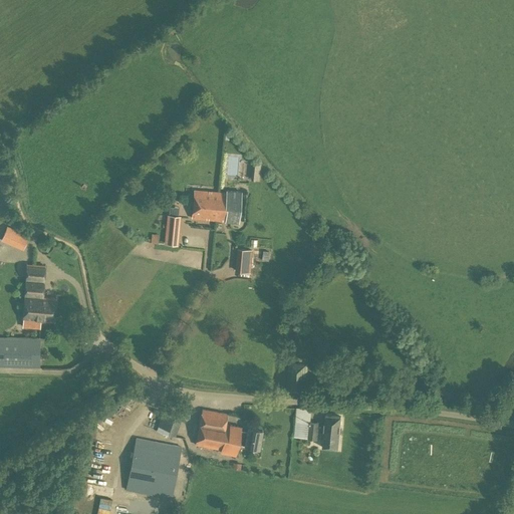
[(236,176),(239,158),(229,157),(227,175),(236,176)]
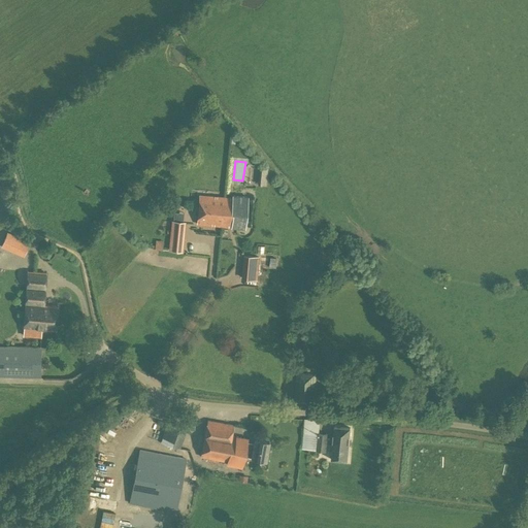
[(221,227),(224,198),(199,196),(197,224),(221,227)]
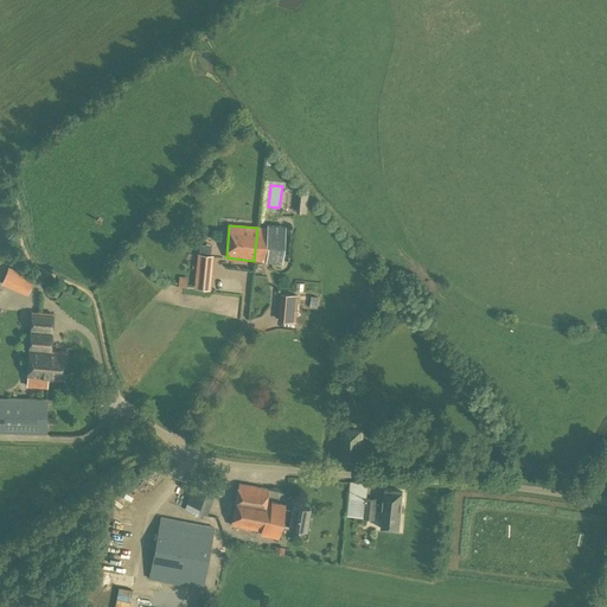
[(257,228),(254,261),(266,262),(281,263),(285,227),(267,225),(267,228),(257,228)]
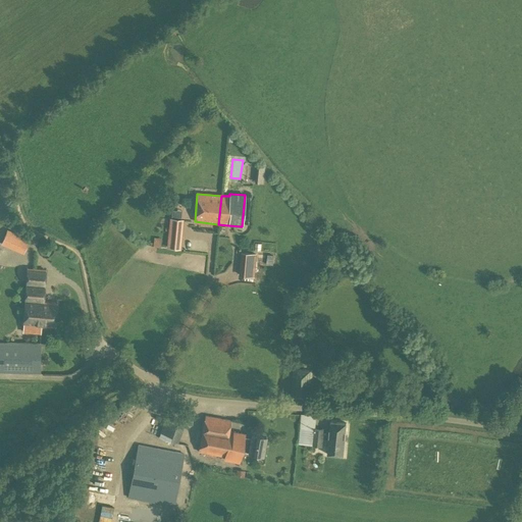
[(178,249),(180,220),(170,219),(168,248),(178,249)]
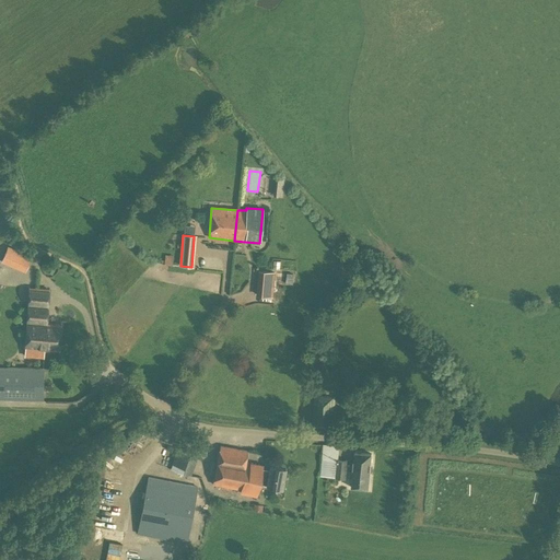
[(10,263),(14,252),(7,248),(2,259),(10,263)]
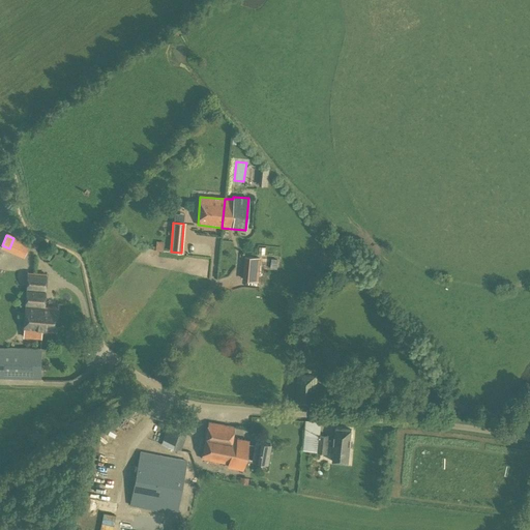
[(258,281),(260,258),(246,257),(244,280),(258,281)]
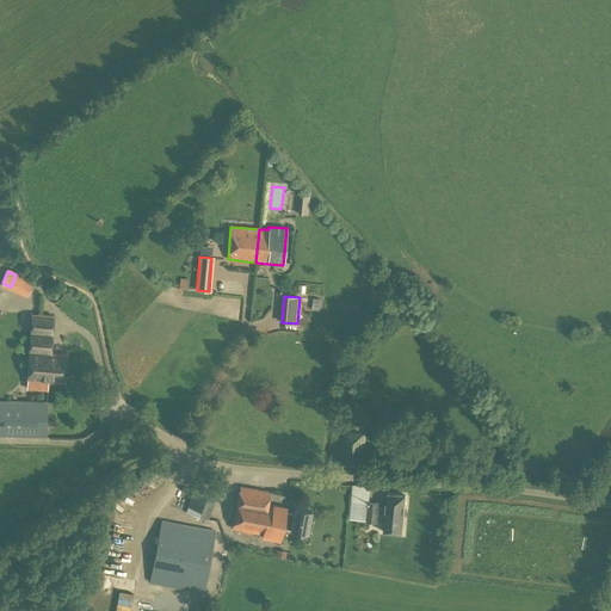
[(39,329),(41,315),(32,314),(26,381),(28,381),(28,389),(47,390),(48,382),(48,368),(45,368),(47,356),(39,356),(41,334),(41,332),(39,329)]
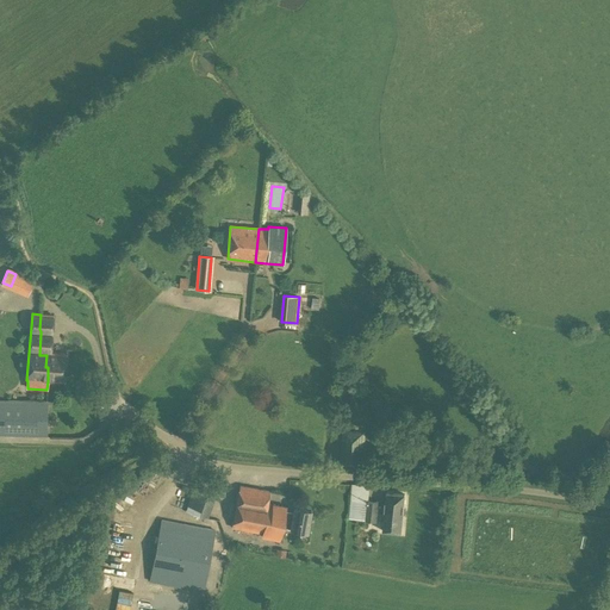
[(48,381),(64,383),(67,354),(50,353),(53,316),(41,315),(39,329),(41,331),(41,334),(39,355),(47,355),(45,367),(48,367),(48,381)]
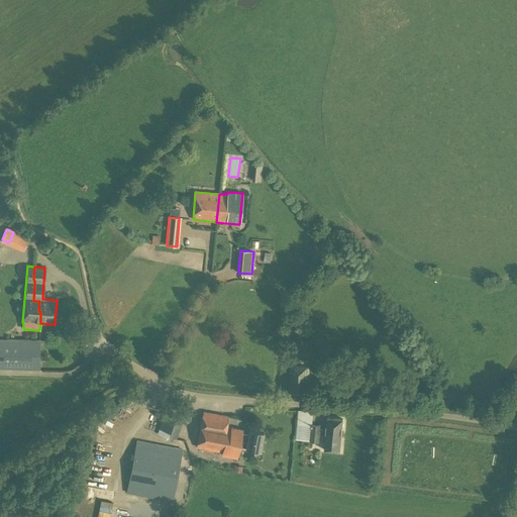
[(0,369),(39,370),(40,340),(0,338),(0,369)]
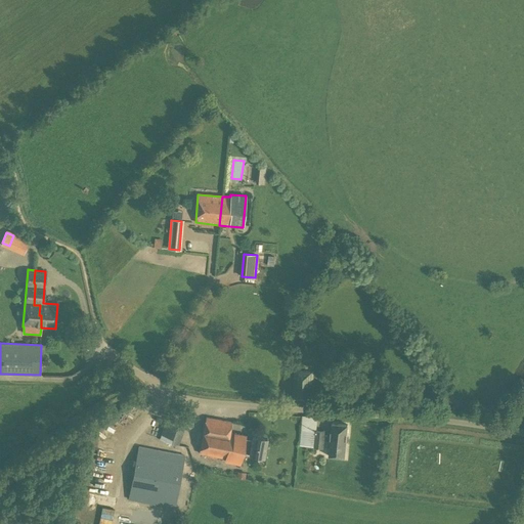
[(312,398),(313,385),(313,372),(294,369),(293,397),(312,398)]
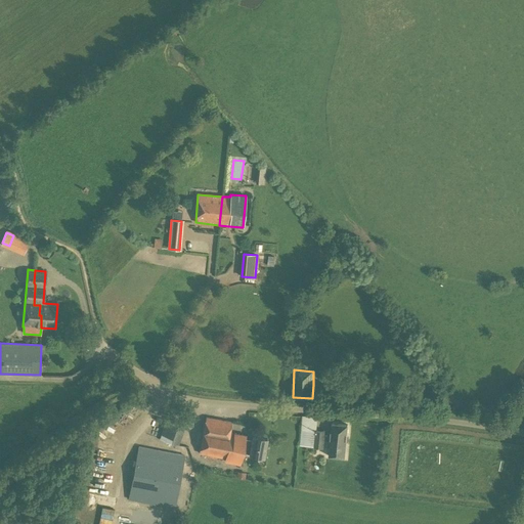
[(331,436),(324,435),(325,431),(316,430),(317,417),(302,416),(300,445),(314,446),(314,447),(323,448),(323,440),(331,441),(329,455),(344,457),(347,425),(332,424),(331,436)]
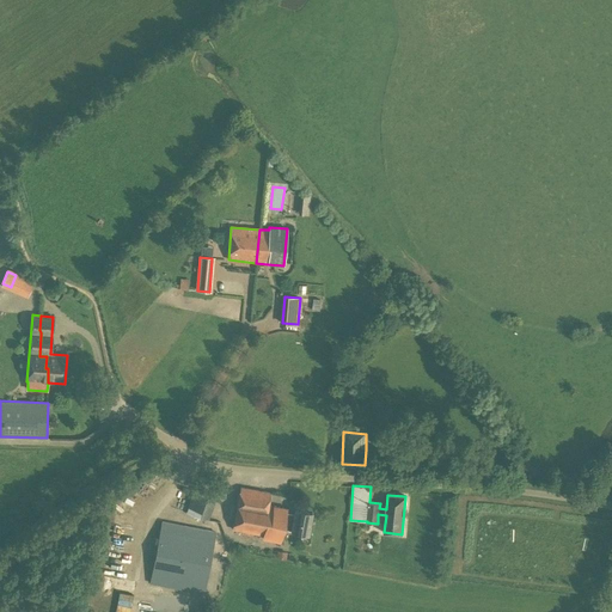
[(294,514),(286,513),(287,508),(269,505),(270,493),(240,487),(233,522),(232,528),(264,536),(263,538),(280,542),(282,531),(292,532),(293,531),(307,533),(311,513),(294,509),(294,514)]
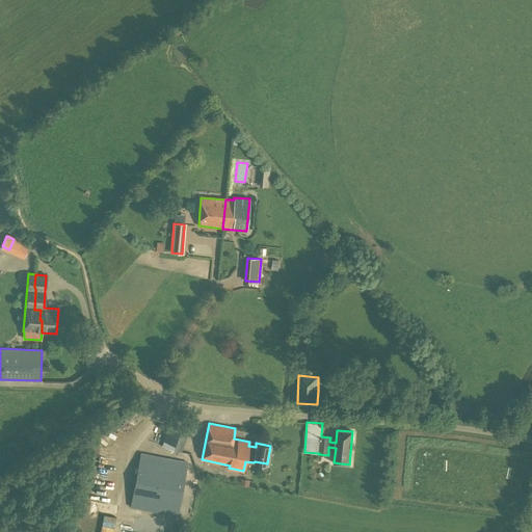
[(180,451),(187,431),(168,425),(162,445),(162,446),(180,451)]
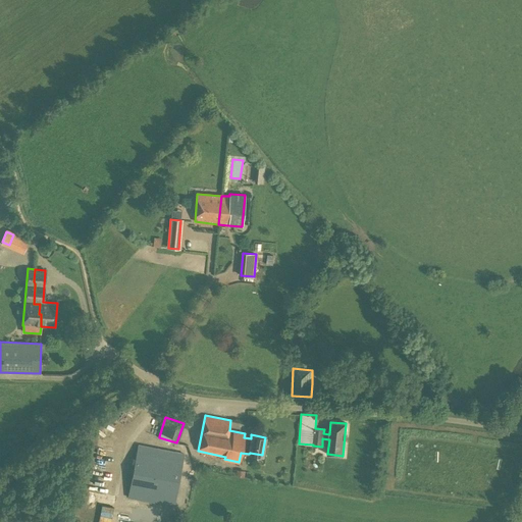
[(173,507),(184,454),(138,445),(127,498),(173,507)]
